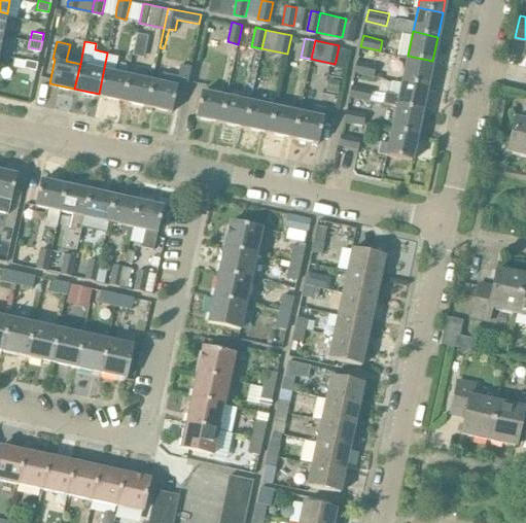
[(118,55),(107,53),(99,94),(123,99),(129,74),(114,71),(118,55)]
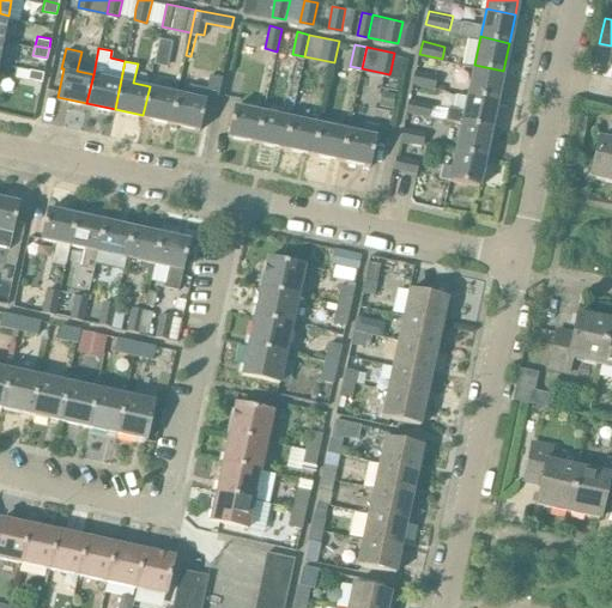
[(468,93),(497,99),(503,71),(474,65),(468,93)]
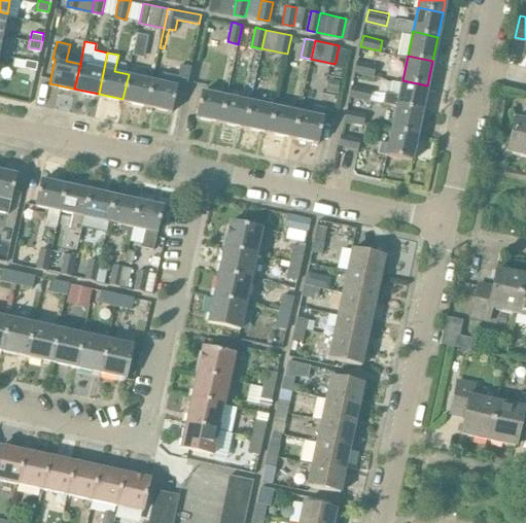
[(26,58),(24,67),(36,69),(38,61),(26,58)]
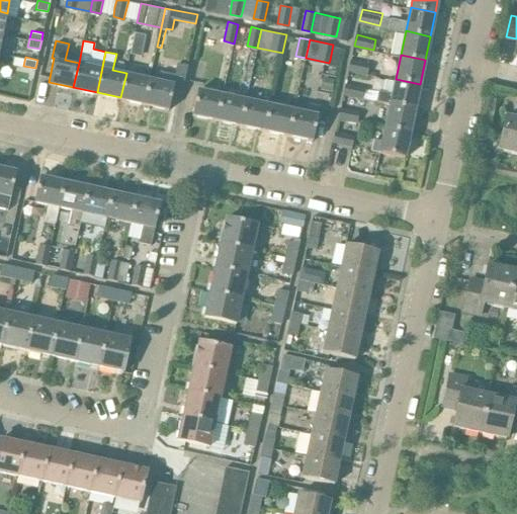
[(352,58),(349,69),(368,74),(370,63),(352,58)]
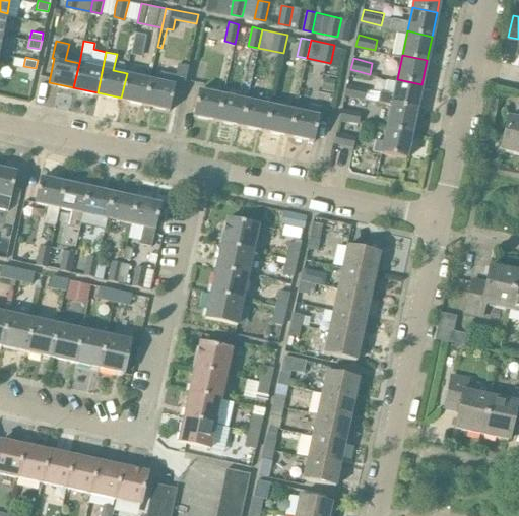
[(150,78),(145,104),(170,109),(174,88),(184,90),(189,64),(179,62),(176,73),(161,70),(158,80),(150,78)]
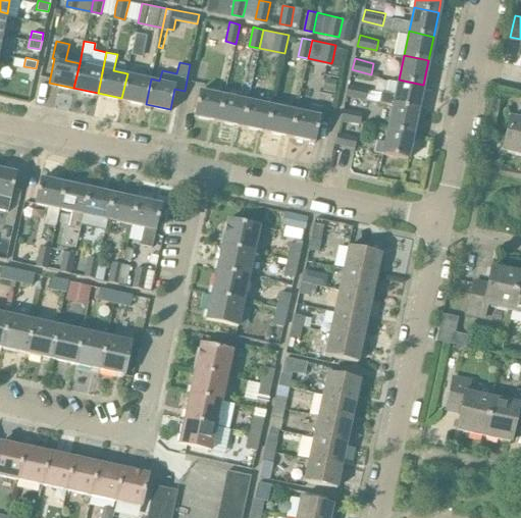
[(127,73),(121,98),(146,104),(151,79),(127,73)]
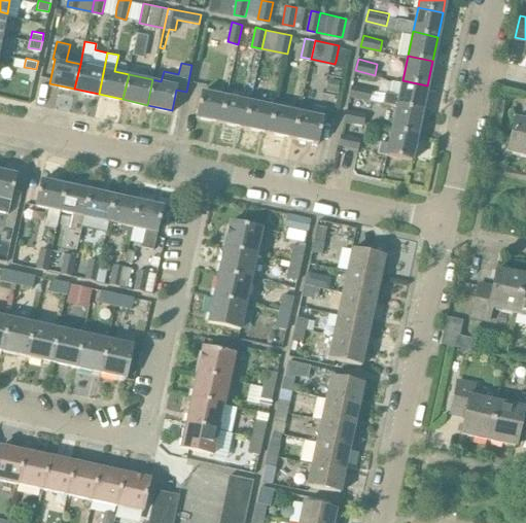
[(328,76),(326,89),(338,92),(341,79),(328,76)]
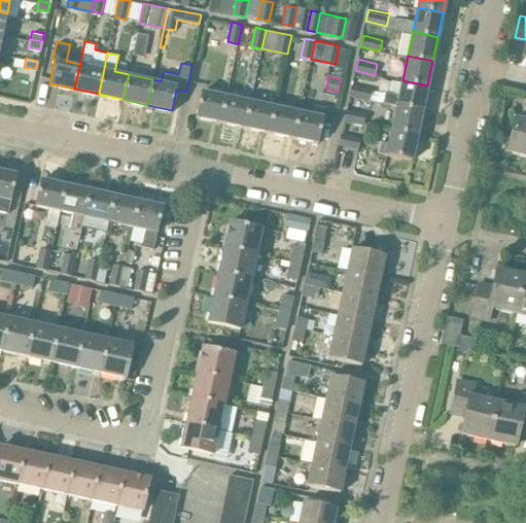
[(427,85),(402,80),(399,93),(390,92),(387,91),(384,101),(397,105),(422,110),(427,85)]
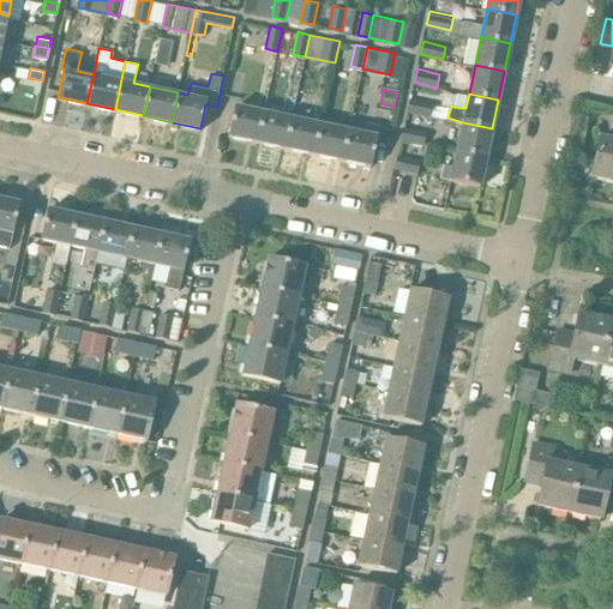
[(410,97),(408,110),(431,115),(432,102),(410,97)]
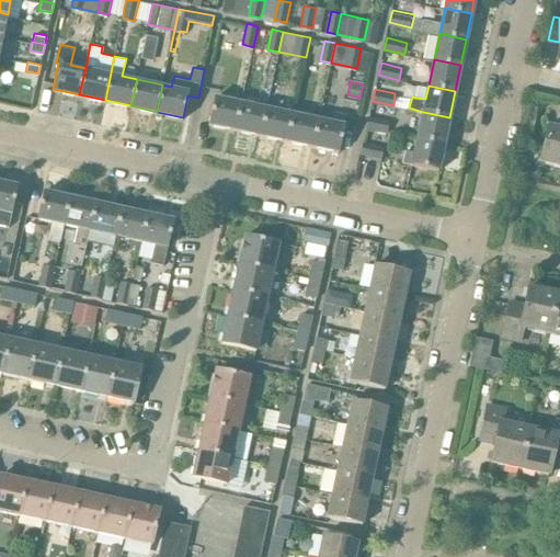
[(215,95),(214,101),(208,123),(235,128),(241,101),(215,95)]
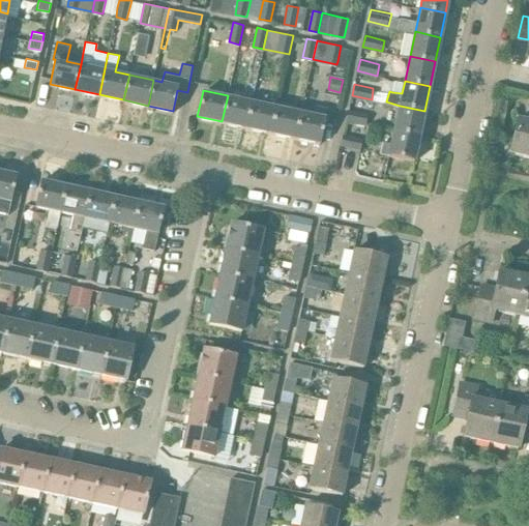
[(228,95),(222,121),(246,126),(252,100),(228,95)]
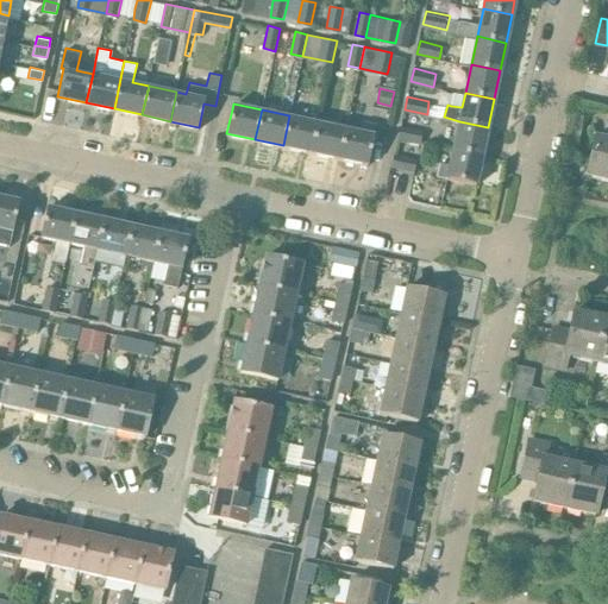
[(289,115),(283,145),(312,151),(318,121),(289,115)]
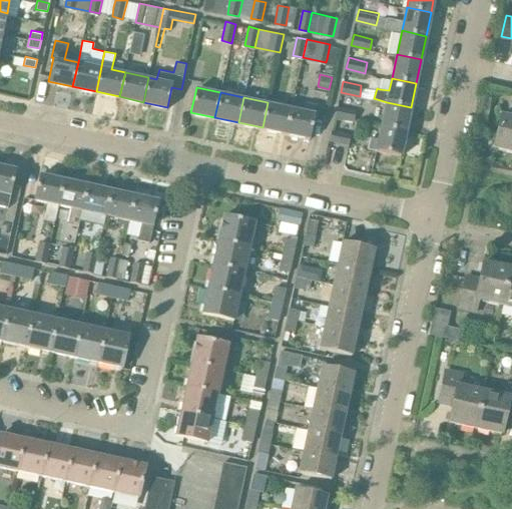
[(292,107),(286,132),(310,137),(318,103),(307,101),(305,110),(292,107)]
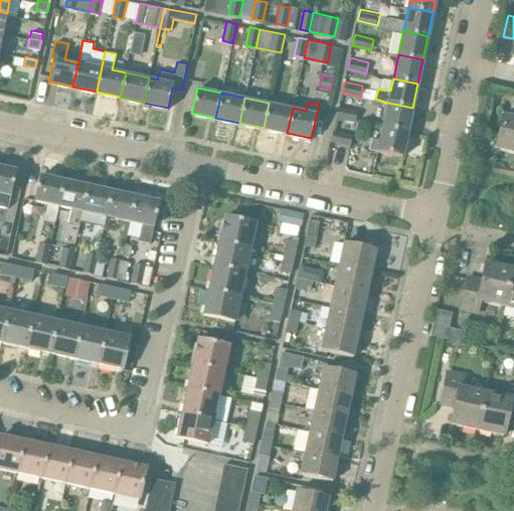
[(269,103),(264,128),(287,133),(293,108),(269,103)]
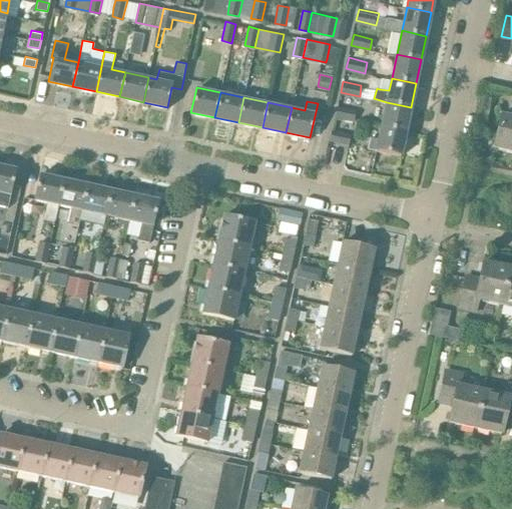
[(382,125),(406,131),(411,107),(387,102),(382,125)]
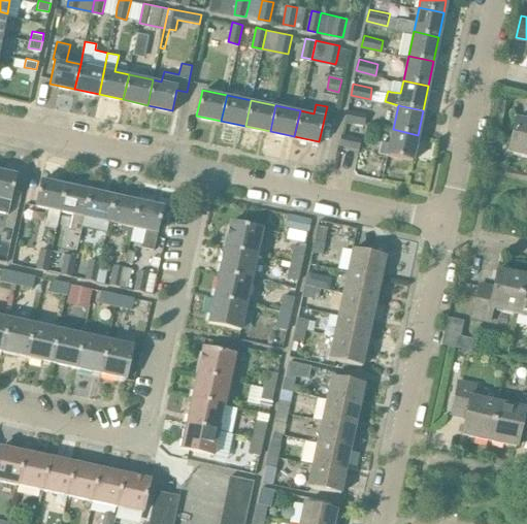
[(348,108),(346,120),(365,124),(367,112),(348,108)]
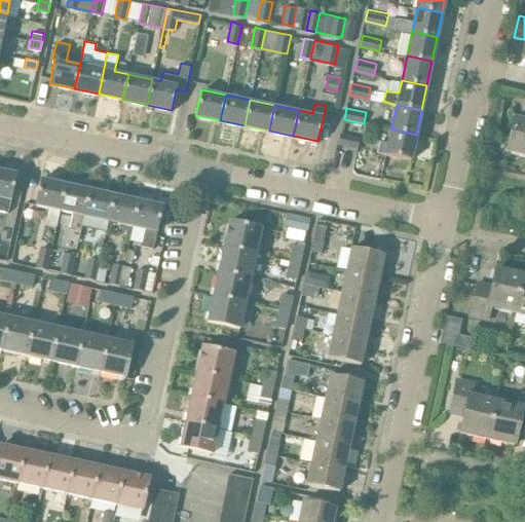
[(524,118),(514,115),(505,150),(524,154),(524,118)]
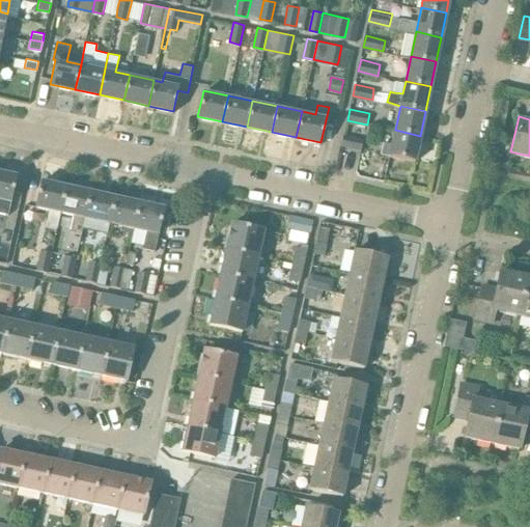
[(420,136),(395,130),(392,142),(384,140),(382,153),(415,160),(420,136)]
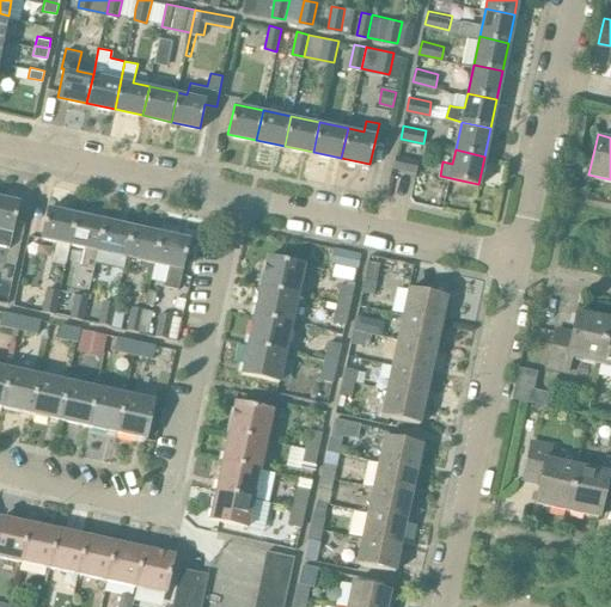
[(397,154),(393,166),(416,171),(419,159),(397,154)]
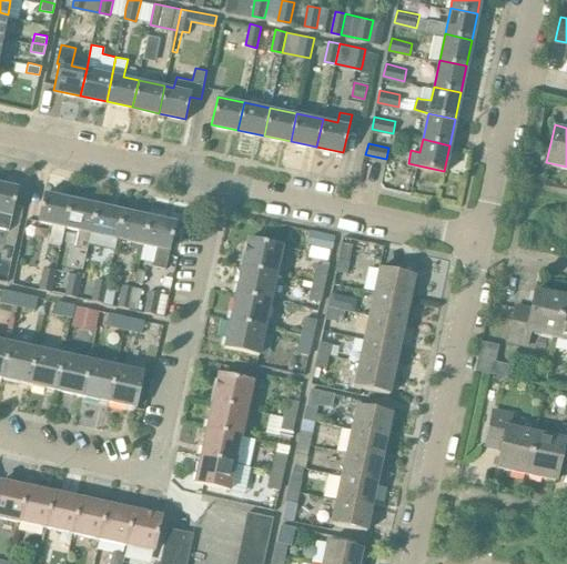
[(0,182),(0,225),(9,228),(18,187),(0,182)]
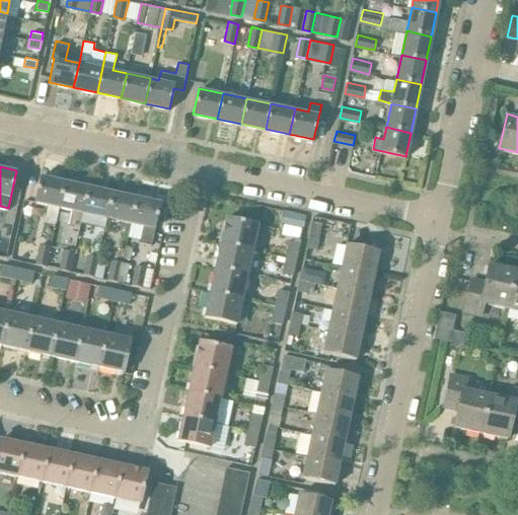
[(41,175),(34,202),(49,205),(46,219),(56,221),(60,207),(59,207),(64,180),(41,175)]
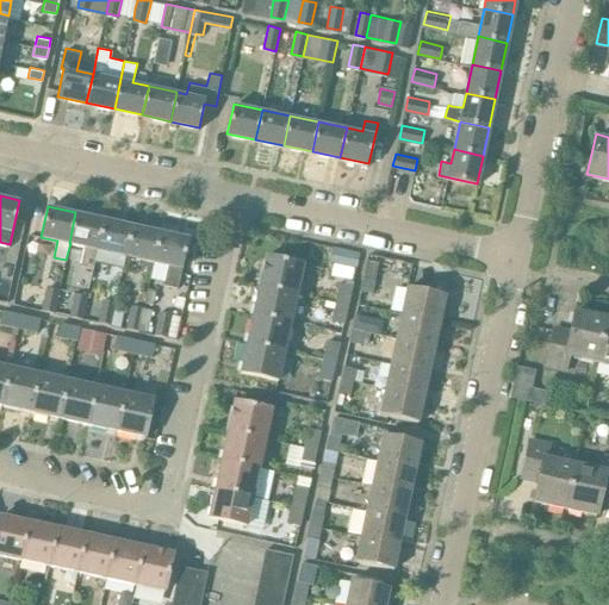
[(69,243),(70,243),(85,247),(81,263),(94,266),(98,249),(97,249),(104,218),(75,212),(69,243)]
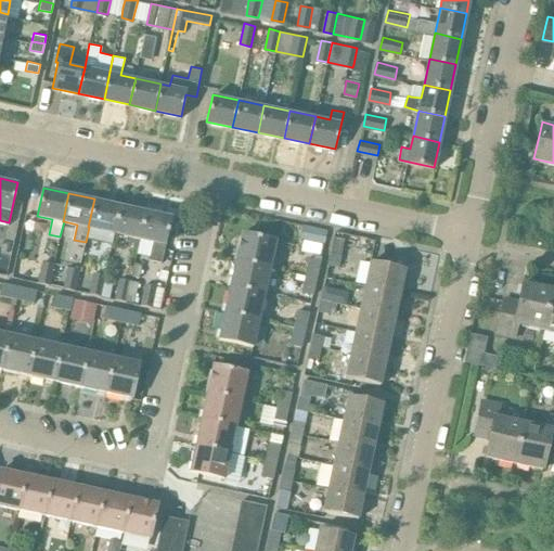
[(88,227),(89,227),(114,232),(120,205),(94,199),(88,227)]
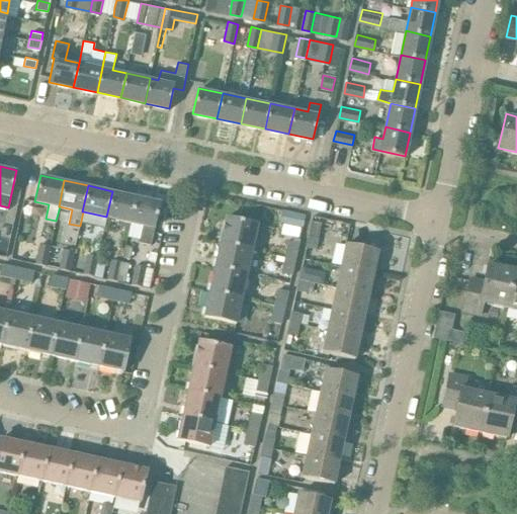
[(112,191),(106,217),(121,220),(119,229),(128,231),(131,222),(137,196),(112,191)]
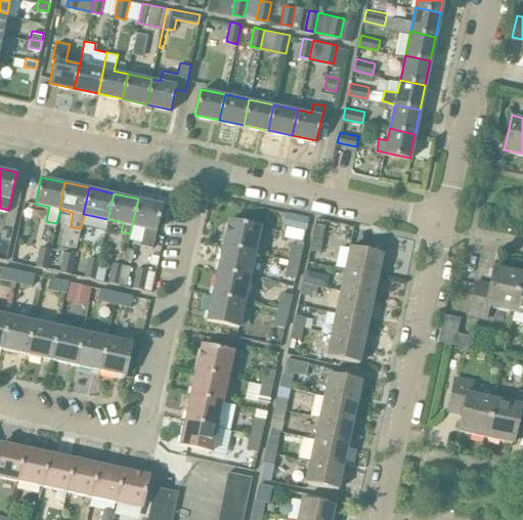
[(138,199),(132,224),(145,227),(141,243),(154,246),(162,204),(138,199)]
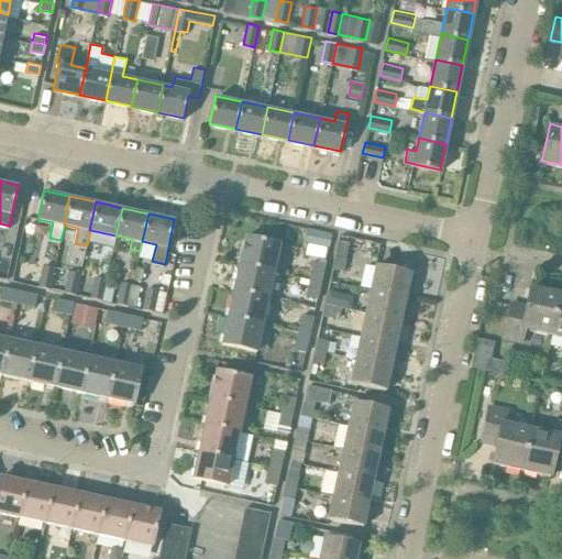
[(329,247),(332,232),(309,227),(306,241),(329,247)]
